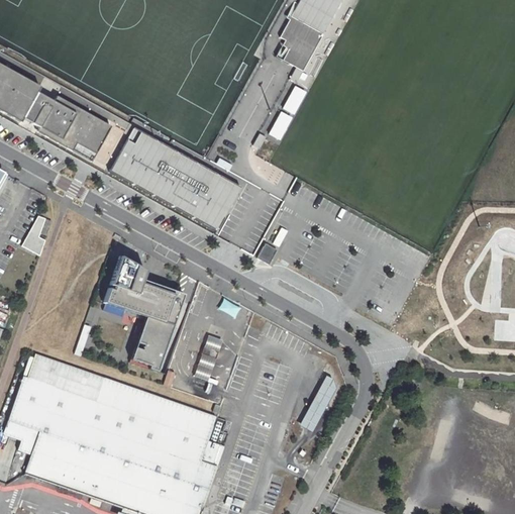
[(291,77),(298,81),(341,0),(300,0),(281,35),(286,37),(293,41),(284,58),(297,66),(291,77)]
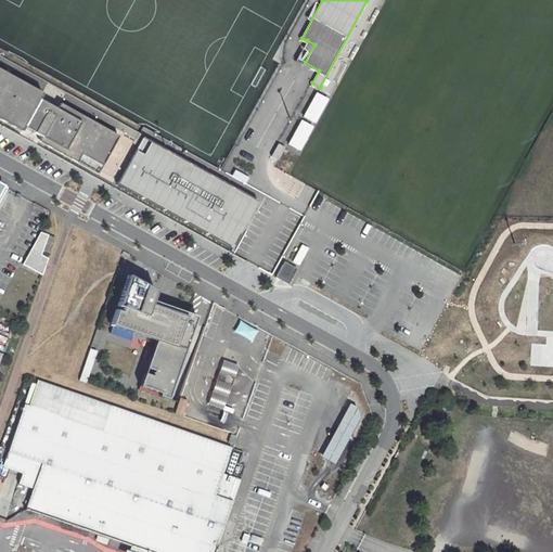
[(297,59),(305,62),(314,45),(307,40),(297,59)]
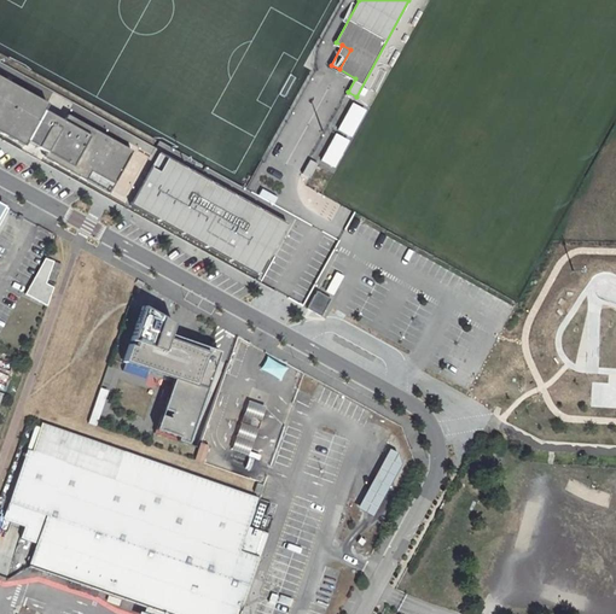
[(47,151),(112,187),(114,186),(133,152),(131,151),(112,141),(114,136),(108,133),(105,136),(67,116),(65,118),(46,109),(47,105),(0,79),(0,124),(40,146),(40,145),(48,150),(47,151)]
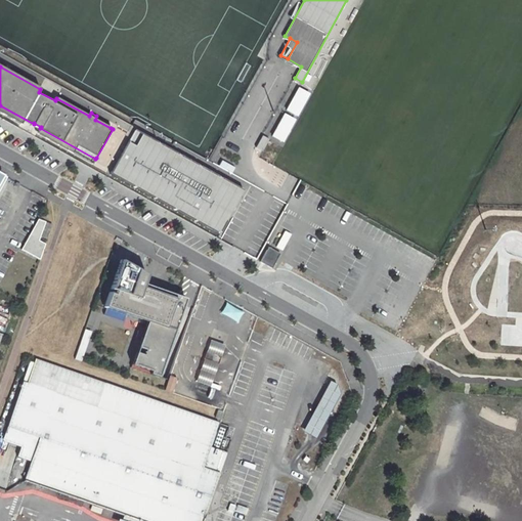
[(300,84),(288,109),(300,115),(312,90),(300,84)]
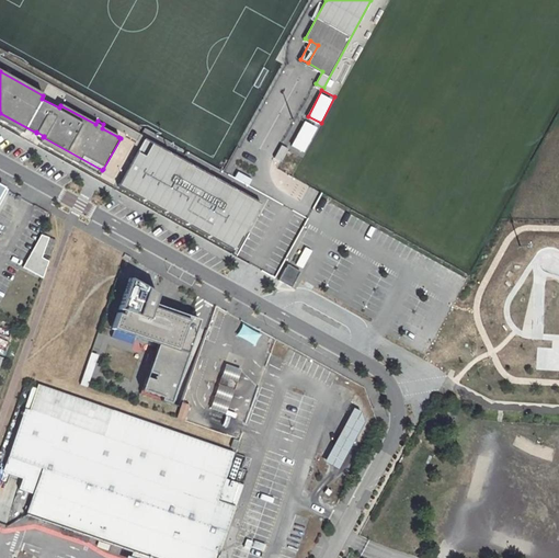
[(306,117),(293,144),(306,150),(319,125),(306,117)]
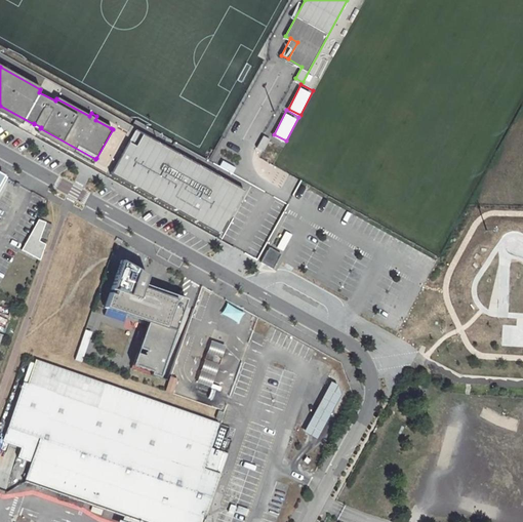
[(246,189),(137,128),(133,135),(115,168),(113,172),(222,233),(246,189)]
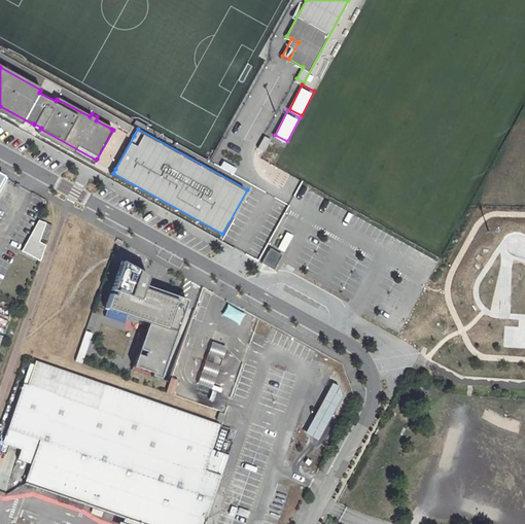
[(273,138),(266,134),(259,146),(266,149),(273,138)]
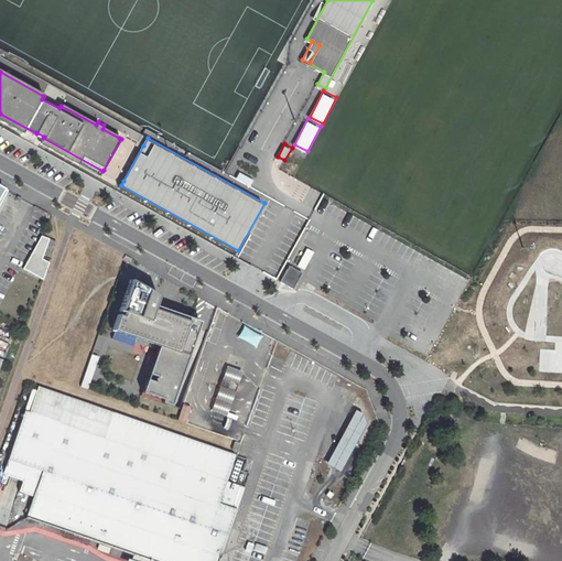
[(251,184),(256,176),(240,170),(237,176),(251,184)]
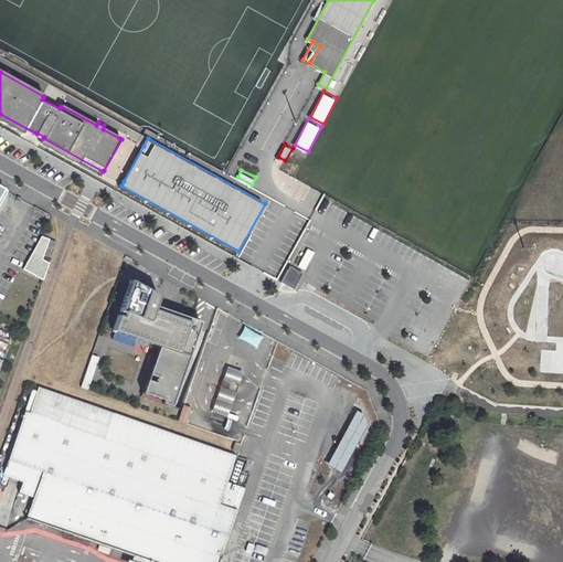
[(0,184),(0,207),(9,190),(0,184)]
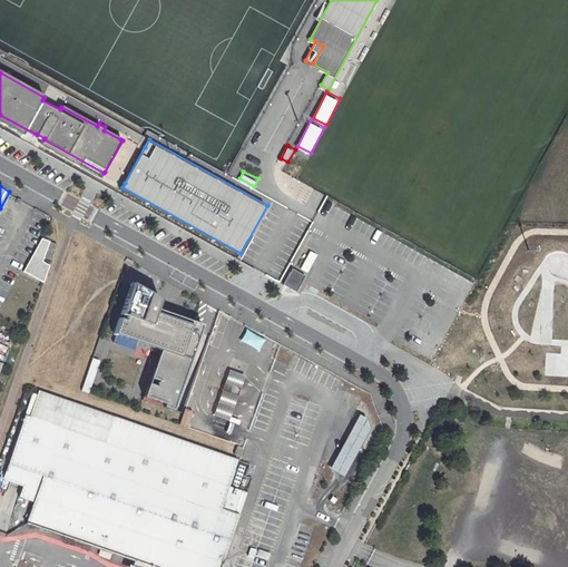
[(43,260),(50,241),(42,237),(33,254),(43,260)]
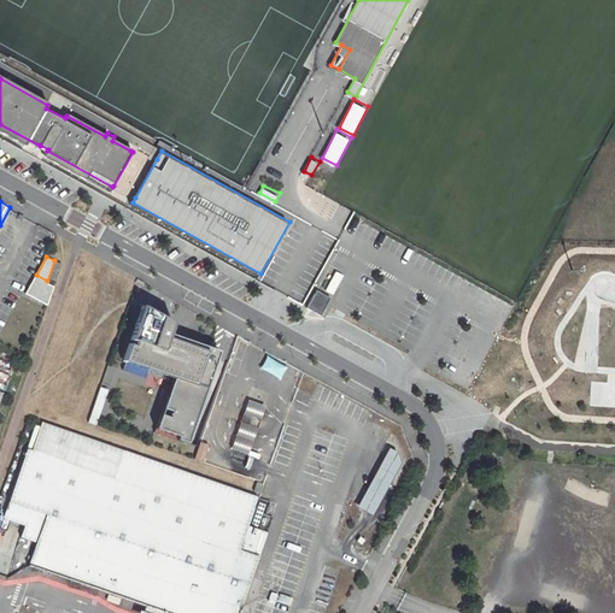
[(51,272),(58,275),(63,263),(56,260),(51,272)]
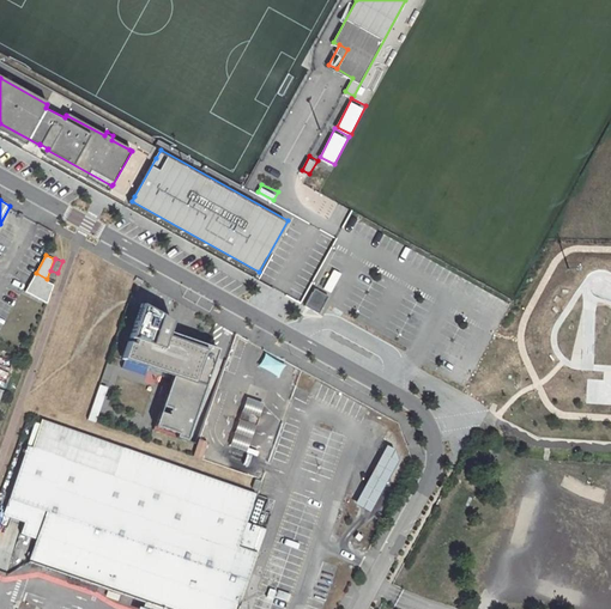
[(334,290),(343,269),(334,266),(326,286),(334,290)]
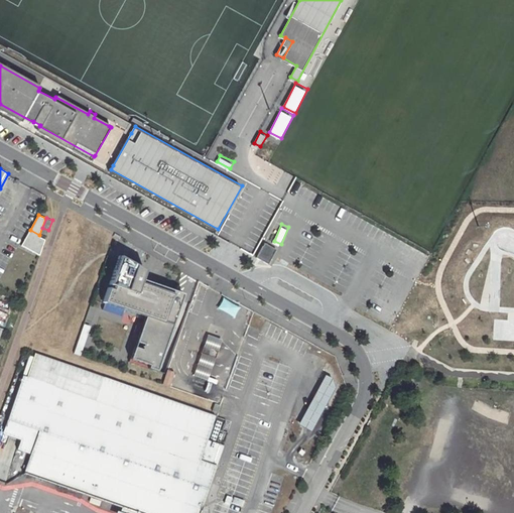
[(30,230),(22,244),(40,254),(45,239),(39,235),(30,230)]
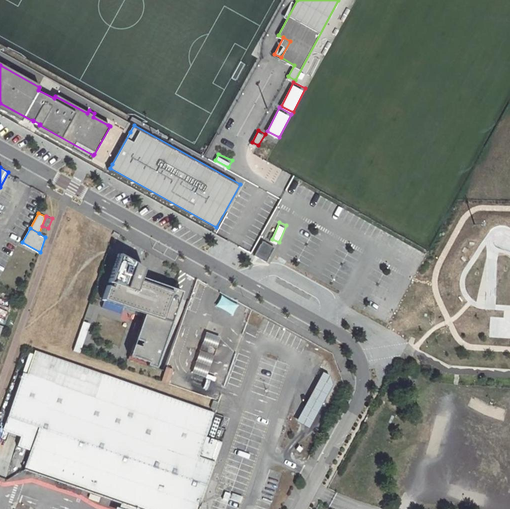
[(272,251),(260,245),(256,254),(267,260),(272,251)]
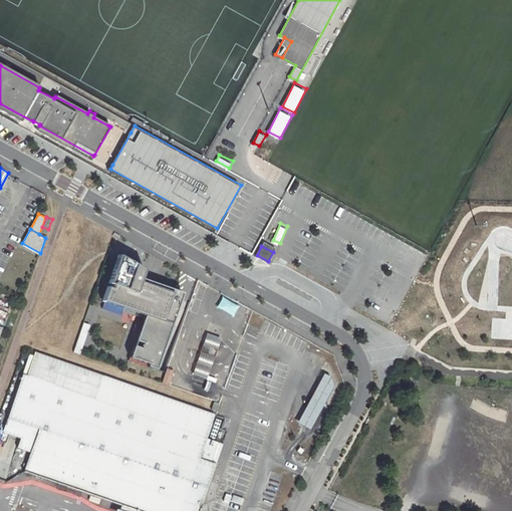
[(146,267),(119,253),(110,281),(116,284),(114,290),(109,288),(103,307),(111,310),(113,306),(123,310),(125,305),(146,313),(144,320),(143,319),(140,328),(136,326),(133,337),(144,341),(142,346),(136,343),(130,358),(158,367),(159,366),(158,366),(184,290),(160,282),(158,286),(142,280),(146,267)]
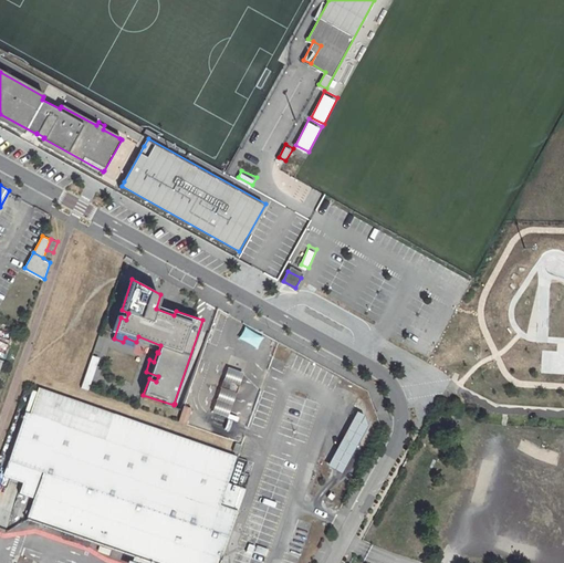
[(246,325),(241,337),(260,344),(264,332),(246,325)]
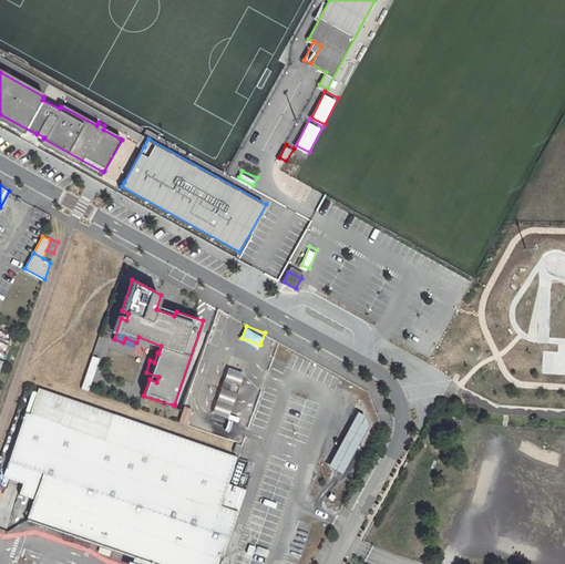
[(89,367),(93,377),(101,356),(93,354),(89,367)]
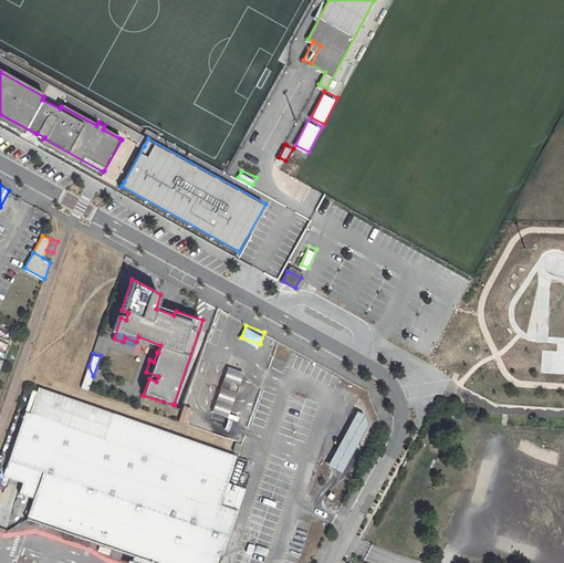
[(242,369),(229,365),(225,377),(238,382),(242,369)]
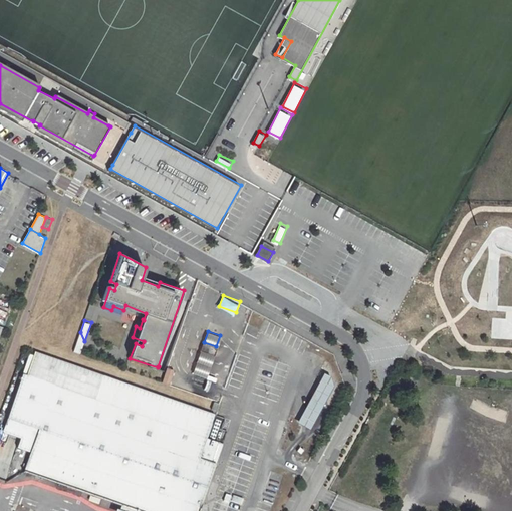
[(80,332),(74,349),(81,351),(84,341),(80,332)]
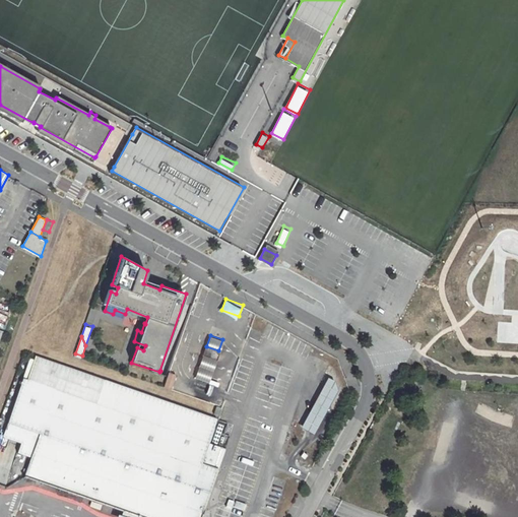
[(206,346),(205,346),(203,353),(204,353),(216,358),(217,359),(219,351),(218,350),(206,346)]
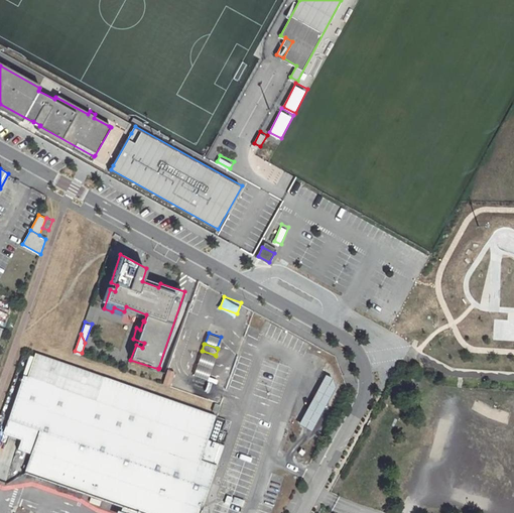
[(215,355),(203,351),(195,373),(207,377),(215,355)]
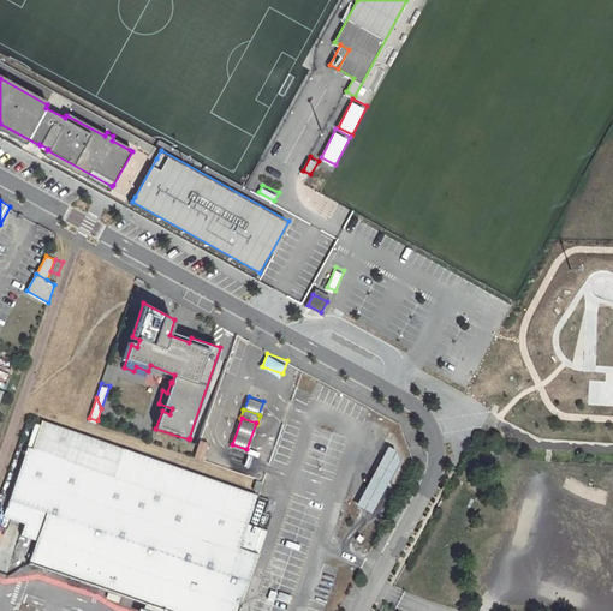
[(238,610),(267,531),(247,523),(257,495),(42,420),(31,449),(28,448),(9,502),(30,510),(24,526),(22,534),(37,540),(29,564),(144,604),(142,610),(238,610)]
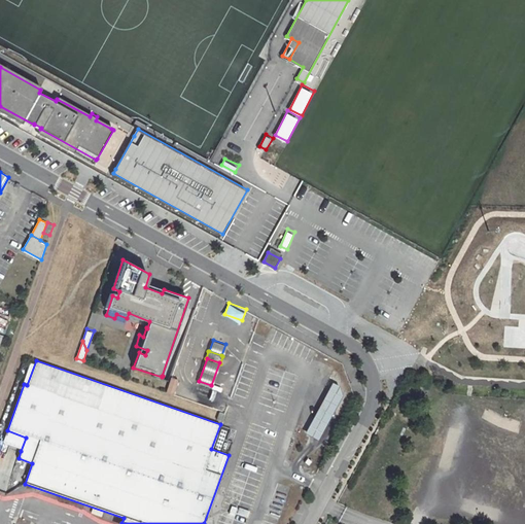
[(179,378),(173,376),(168,390),(174,392),(179,378)]
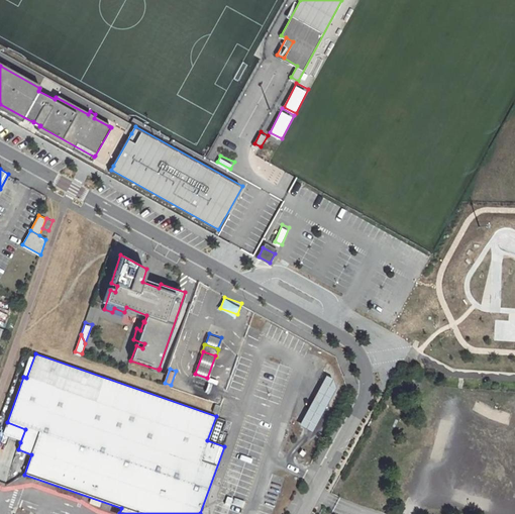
[(324,376),(301,420),(314,427),(334,389),(332,381),(324,376)]
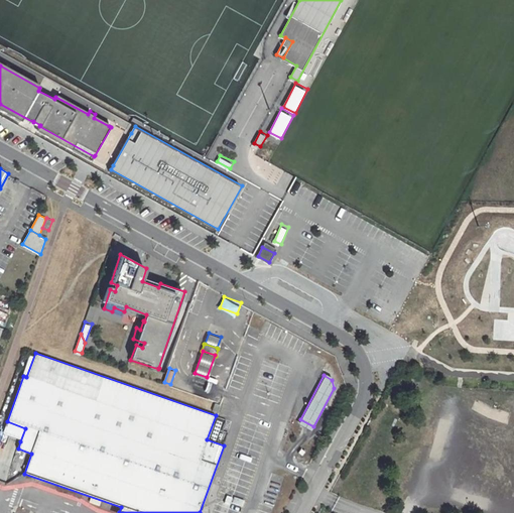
[(219,403),(214,401),(211,408),(216,411),(219,403)]
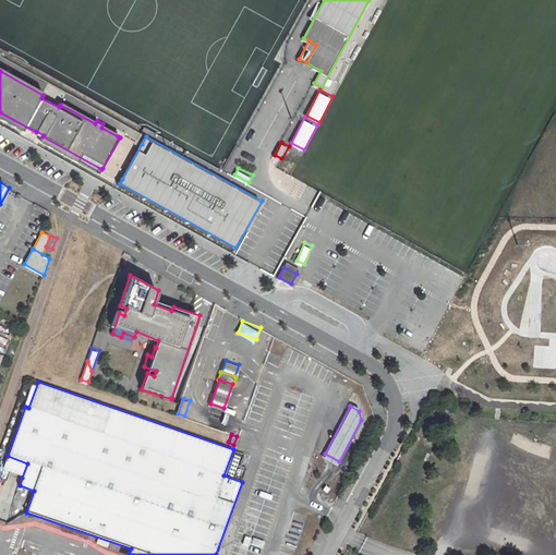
[(22,478),(27,463),(8,456),(2,471),(22,478)]
